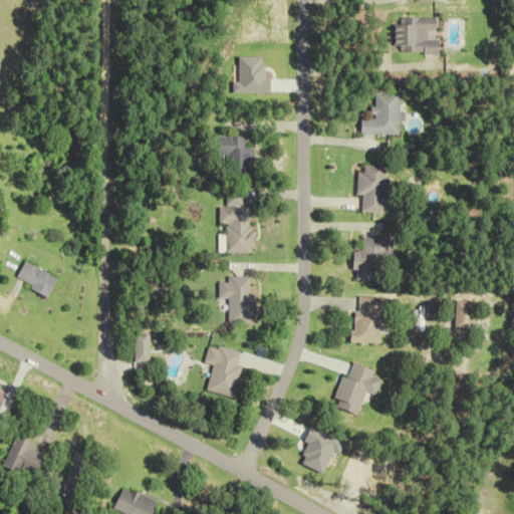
[(437,19),(394,17),(393,44),(399,45),(399,53),(439,54),(440,40),(425,40),(426,31),(437,31),(437,19)]
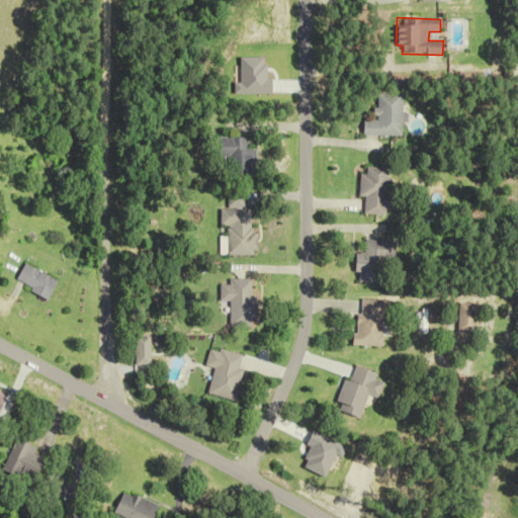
[(403,93),(377,93),(377,113),(364,113),(364,136),(403,136),(403,93)]
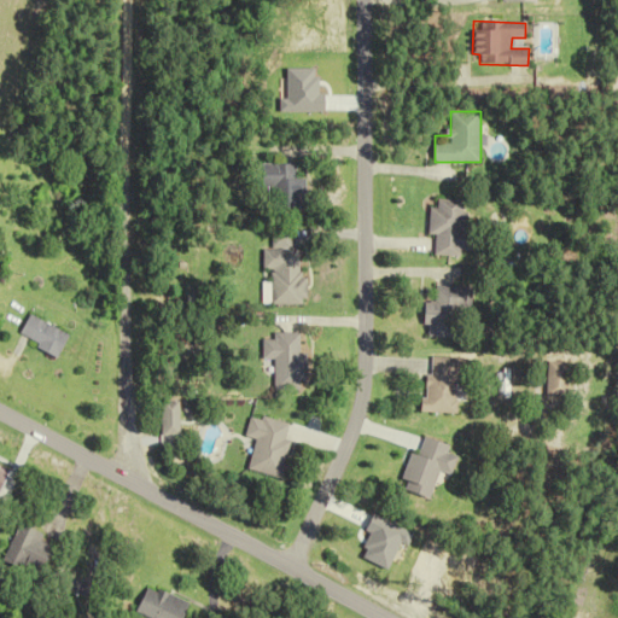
[(304,178),(297,178),(297,164),(260,164),(260,187),(272,187),(272,211),(304,211),(304,178)]
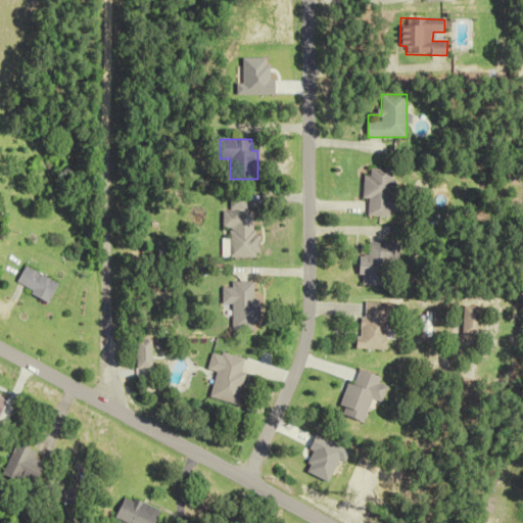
[(364,198),(370,199),(369,217),(398,218),(399,196),(391,196),(393,170),(366,169),(364,198)]
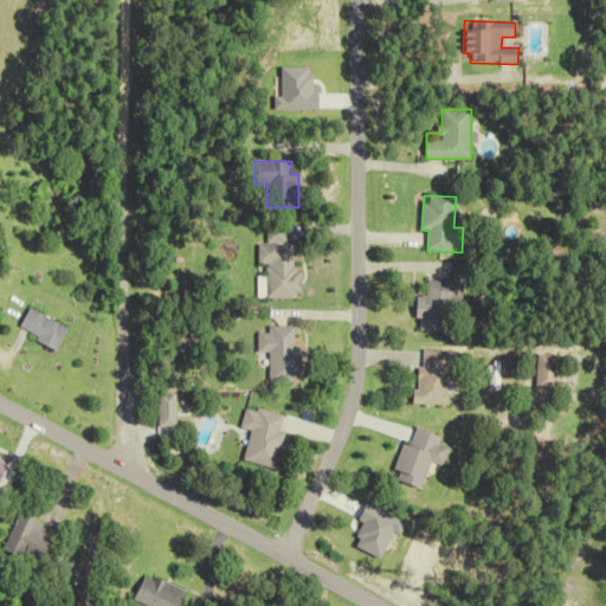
[(266,298),(297,300),(298,244),(284,244),(284,227),(269,227),(269,244),(258,244),(258,265),(266,265),(266,298)]
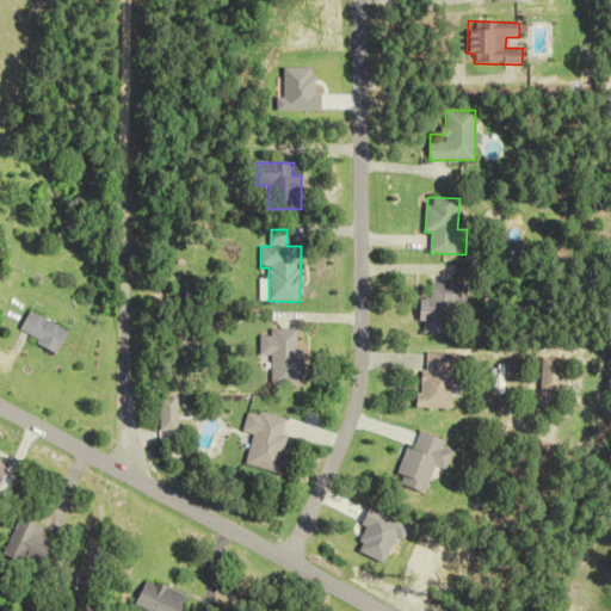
[(457,335),(457,306),(469,306),(469,284),(427,283),(427,334),(457,335)]
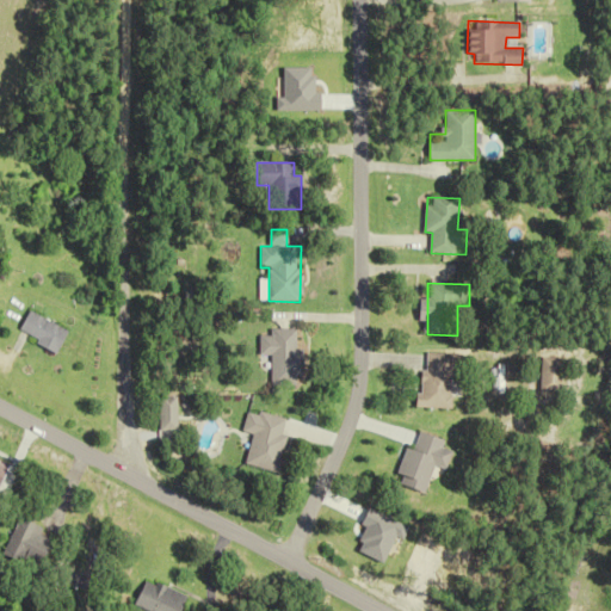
[(69,331),(29,312),(18,333),(59,352),(69,331)]
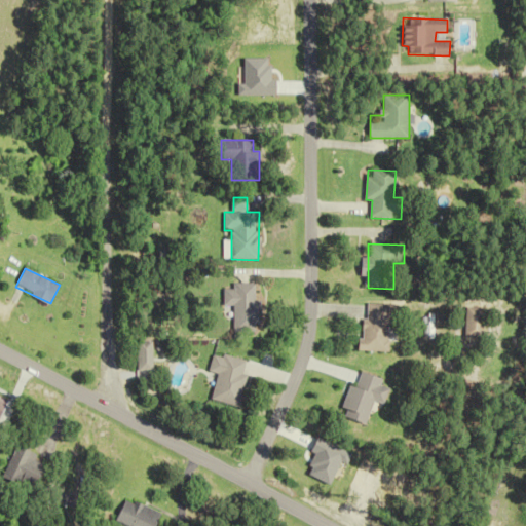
[(262,301),(256,301),(257,285),(226,284),(226,306),(235,306),(234,332),(262,332),(262,301)]
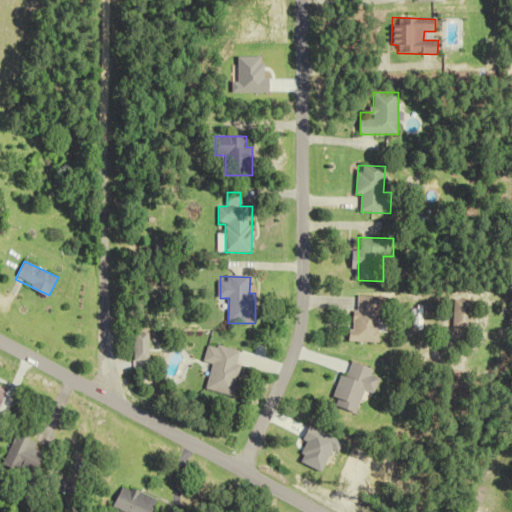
[(354,342),(381,343),(382,316),(388,316),(389,297),(355,296),(354,342)]
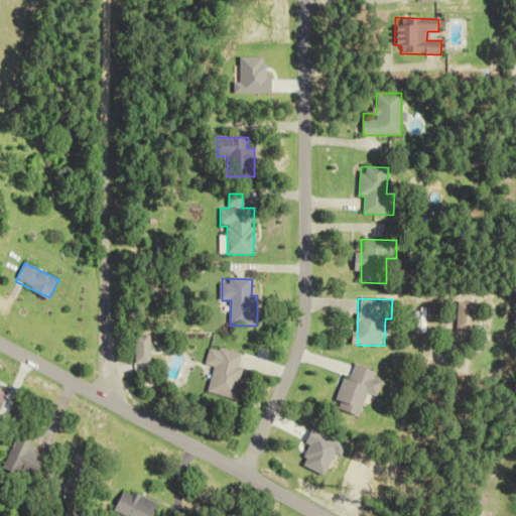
[(214,367),(208,392),(235,399),(246,356),(211,347),(206,365),(214,367)]
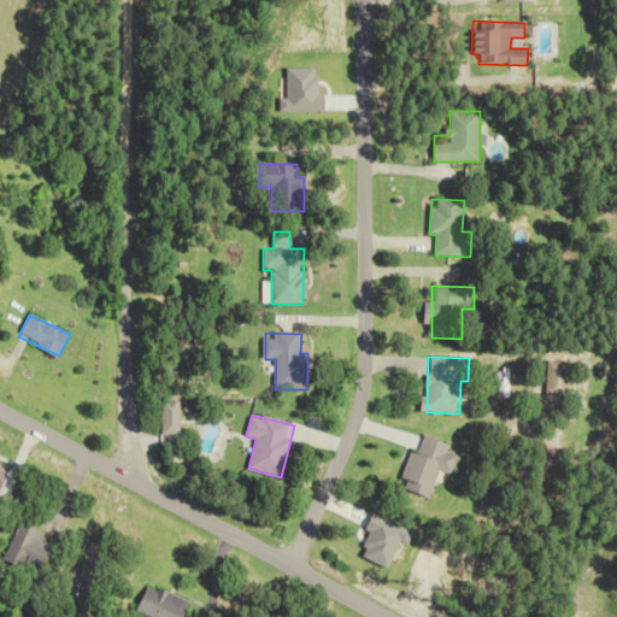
[(430,498),(440,470),(452,475),(458,456),(447,452),(451,445),(421,435),(401,488),(430,498)]
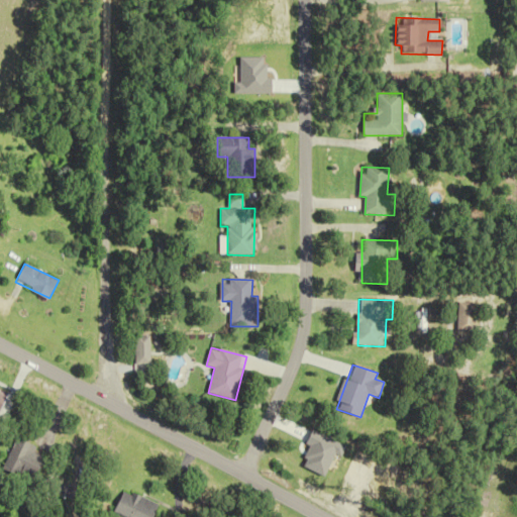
[(4,467),(36,482),(48,452),(16,437),(4,467)]
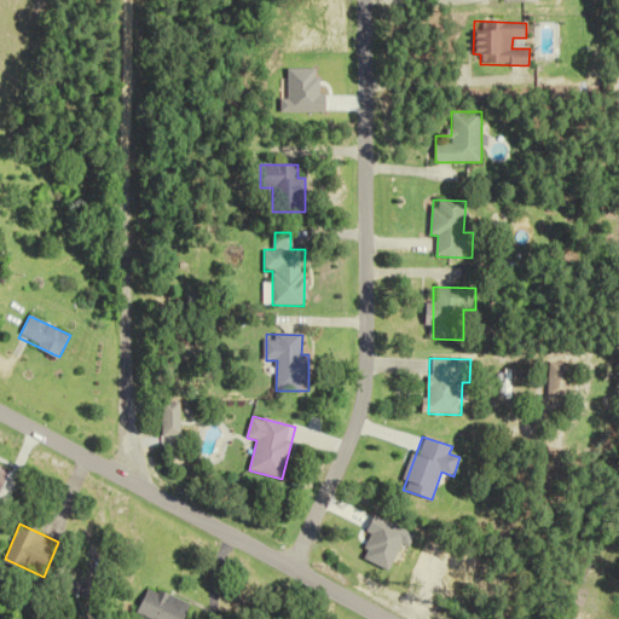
[(185,618),(192,602),(150,585),(139,614),(151,618),(185,618)]
